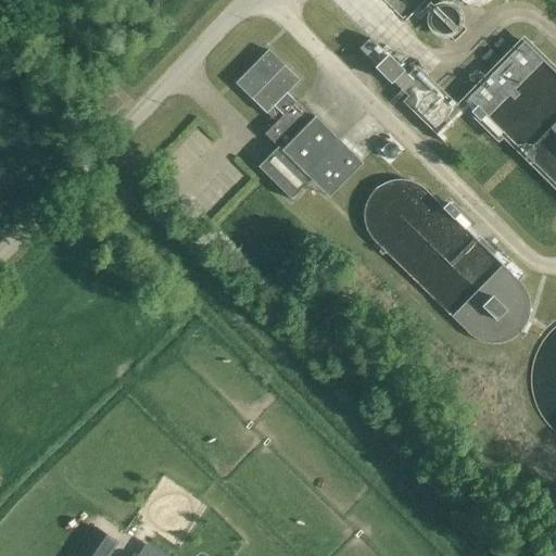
[(455,42),(467,30),(463,26),(464,21),(463,15),(460,10),(456,7),(452,3),(445,2),(440,3),(434,5),(431,10),(428,14),(427,21),(428,26),(430,32),(434,36),(440,38),(445,39),(451,38),(455,42)]
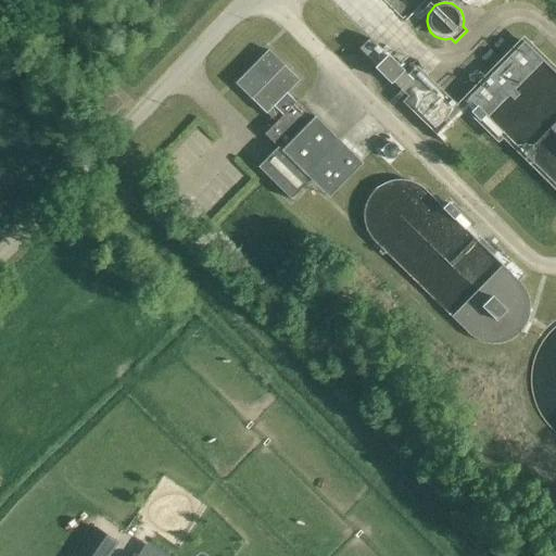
[(367,41),(359,49),(370,60),(391,80),(390,81),(400,91),(401,90),(412,79),(402,70),(401,70),(382,50),(370,38),(367,41)]
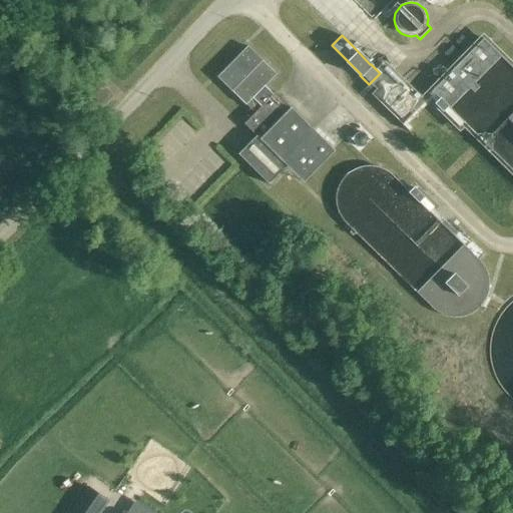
[(248,46),(217,77),(246,105),(252,99),(262,107),(274,95),(268,90),(265,87),(277,74),(248,46)]
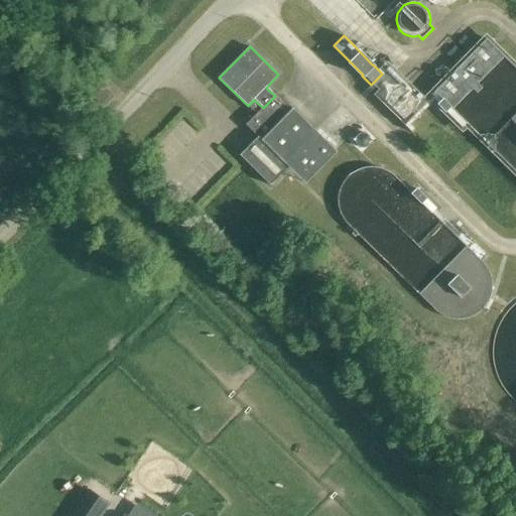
[(94,95),(106,106),(115,97),(103,86),(94,95)]
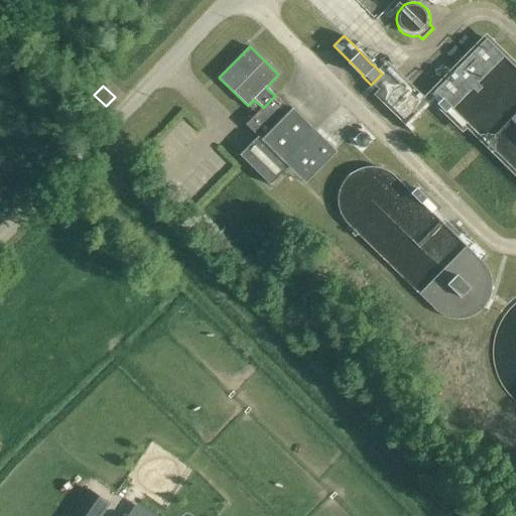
[(279,96),(248,127),(260,139),(243,157),(273,187),(290,169),(305,184),(338,152),(279,96)]
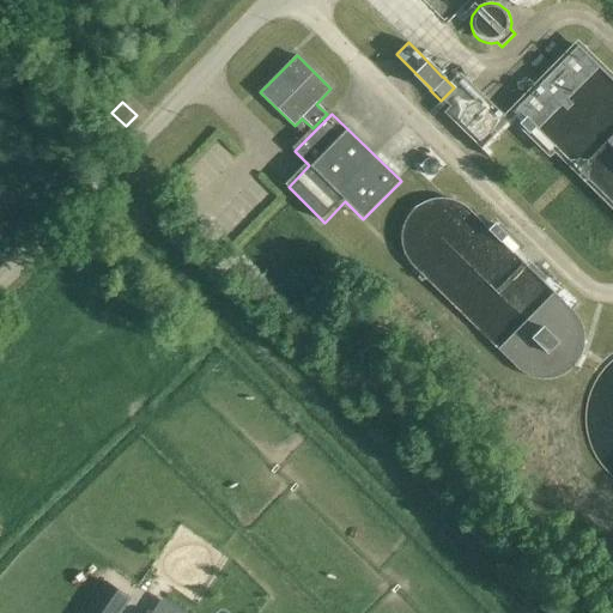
[(457,248),(521,321),(497,341),(538,389),(595,341),(491,220),(481,229),(445,188),(420,210),(455,250),(457,248)]
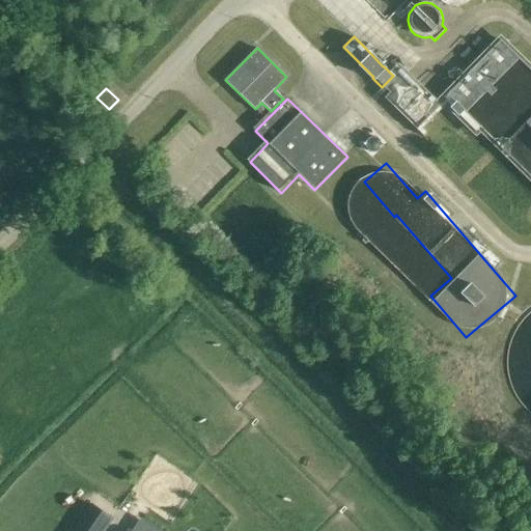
[(90,501),(75,526),(83,530),(98,530),(109,512),(90,501)]
